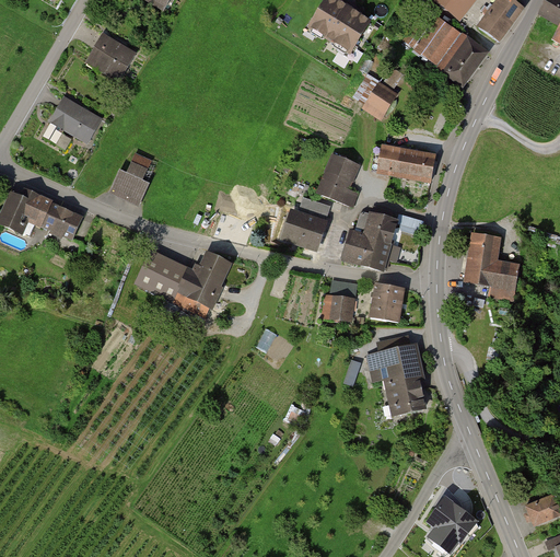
[(370,24),(331,0),(319,0),(303,27),(350,57),(370,24)]
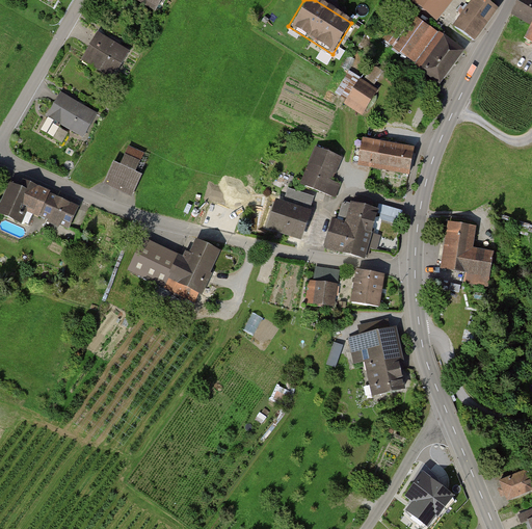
[(416,0),(433,14),(444,0),(416,0)]
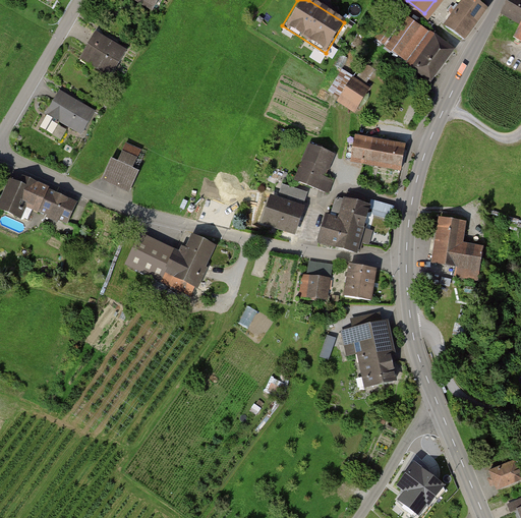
[(488,7),(478,0),(461,0),(445,22),(466,38),(488,7)]
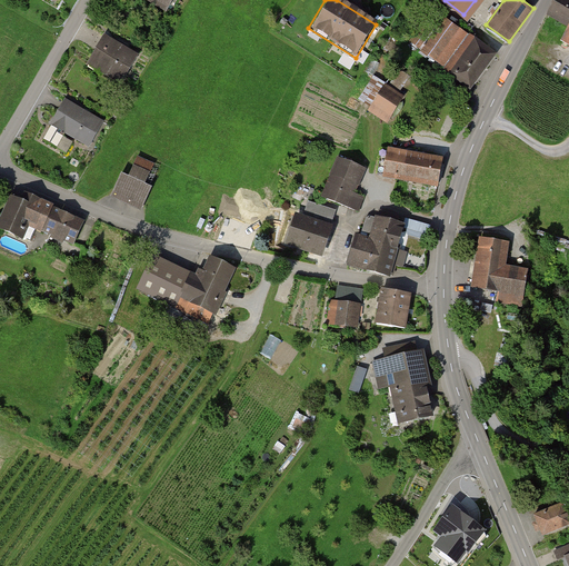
[(561,0),(551,18),(568,28),(568,0),(561,0)]
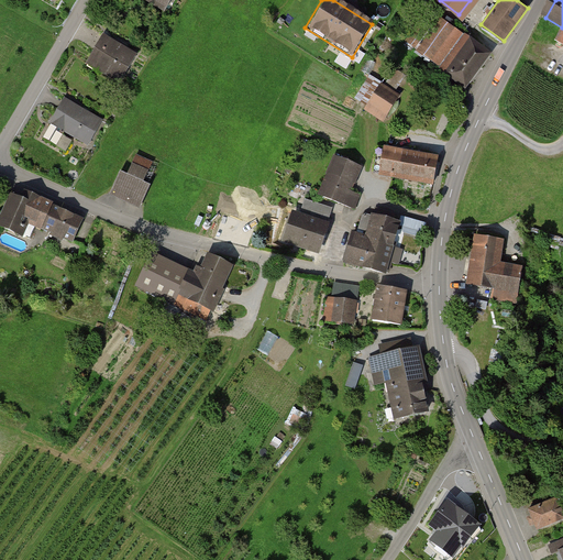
[(489,52),(440,15),(434,23),(424,15),(406,41),(465,85),(489,52)]
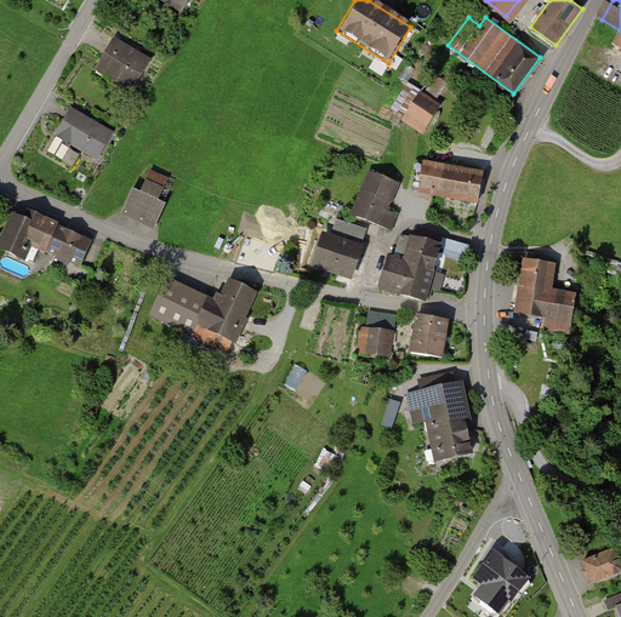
[(151,58),(114,36),(97,67),(134,87),(151,58)]
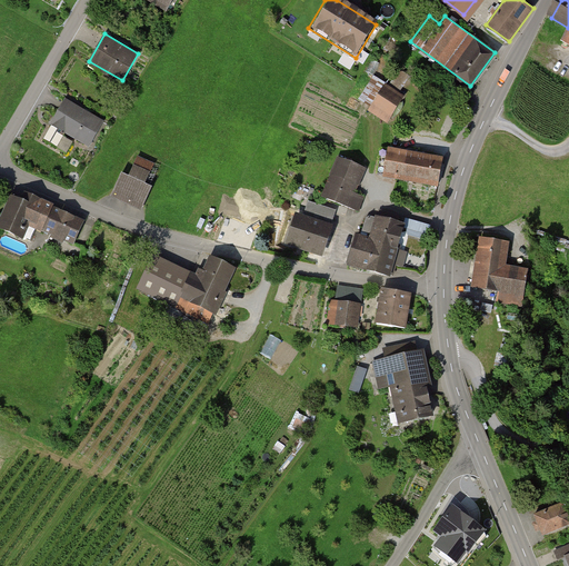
[(402,95),(386,83),(371,105),(389,116),(402,95)]
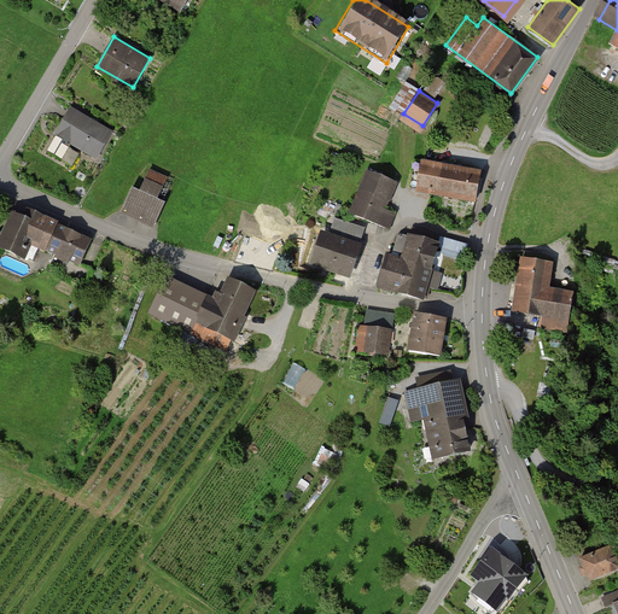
[(98,156),(115,128),(74,105),(58,133),(98,156)]
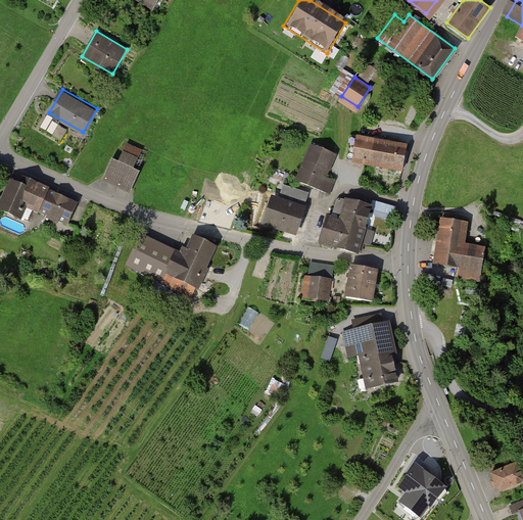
[(407,145),(358,136),(353,159),(402,169),(407,145)]
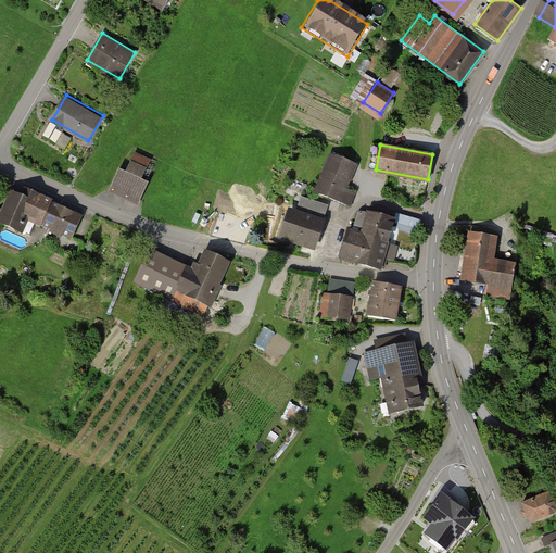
[(108,190),(139,205),(151,181),(143,178),(152,160),(136,152),(126,171),(119,167),(108,190)]
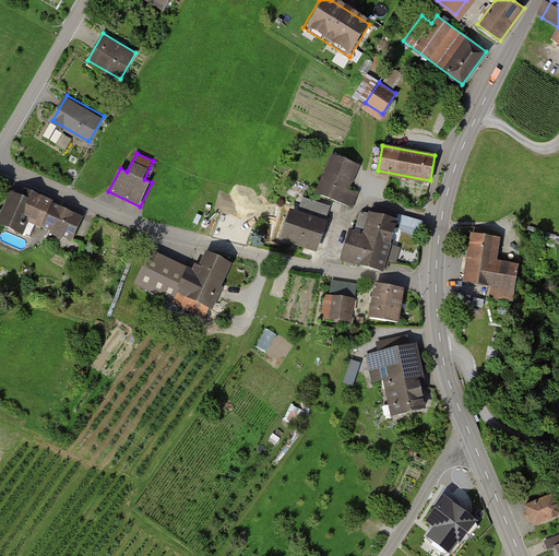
[(357,163),(334,154),(318,191),(352,204),(356,191),(346,188),(357,163)]
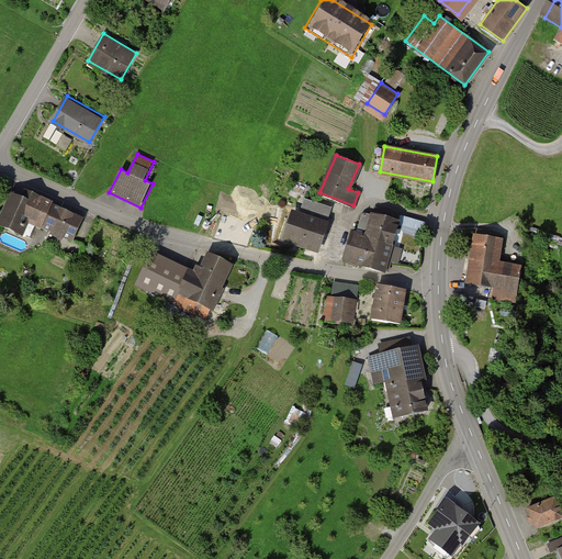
[(27,222),(74,242),(86,214),(31,190),(26,199),(10,191),(0,213),(0,224),(22,234),(27,222)]
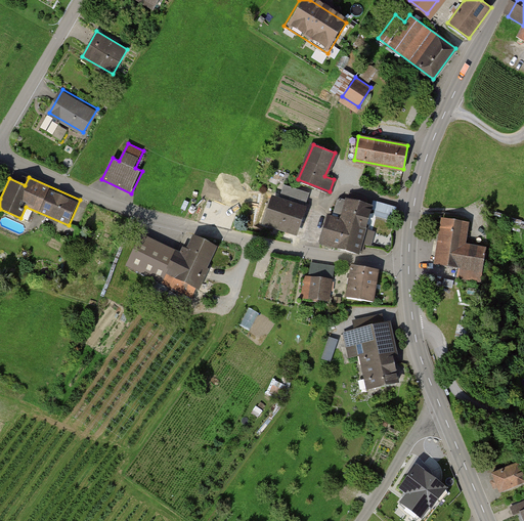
[(292,194),(281,190),(270,224),(296,232),(304,207),(289,202),(292,194)]
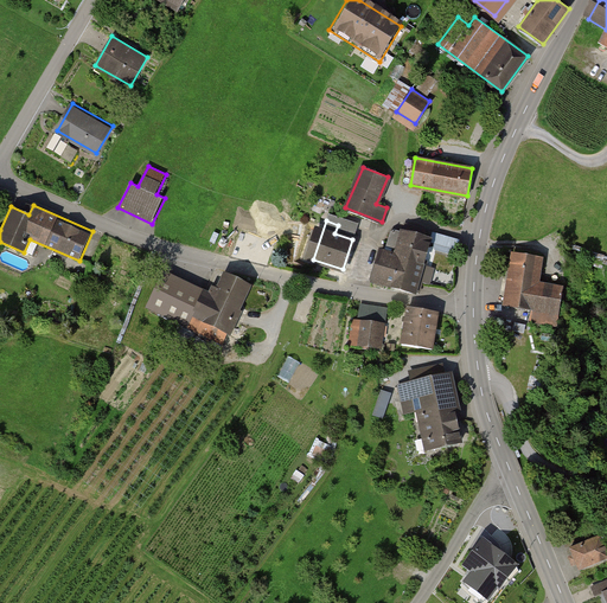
[(407,222),(404,230),(395,228),(390,230),(387,243),(394,245),(391,252),(382,250),(374,278),(415,290),(429,238),(420,236),(423,226),(407,222)]
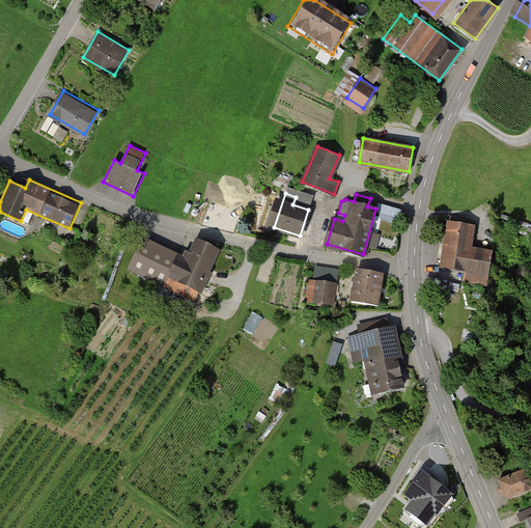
[(475,225),(447,221),(440,265),(468,269),(466,280),(486,283),(491,252),(471,249),(475,225)]
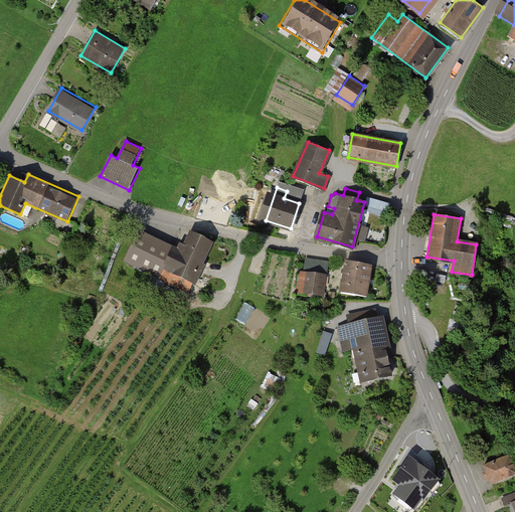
[(126,259),(189,288),(211,241),(191,231),(185,244),(180,241),(177,248),(140,230),(126,259)]
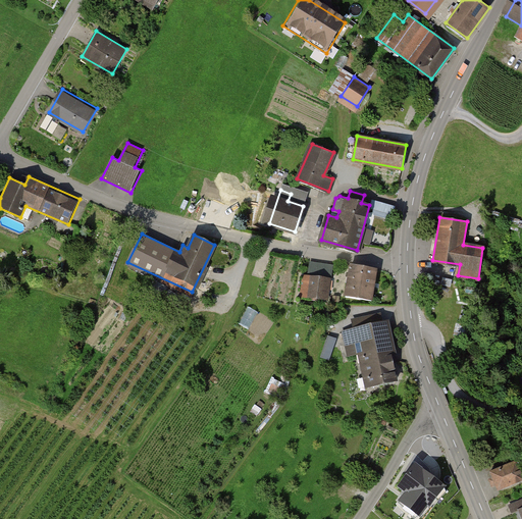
[(379,268),(350,265),(347,297),(376,300),(379,268)]
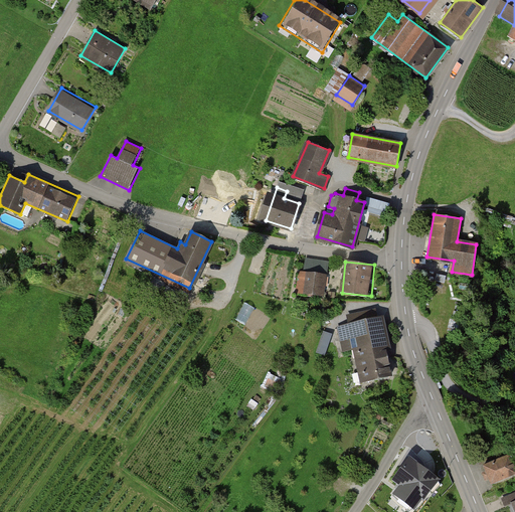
[(301,270),(298,294),(327,297),(330,273),(301,270)]
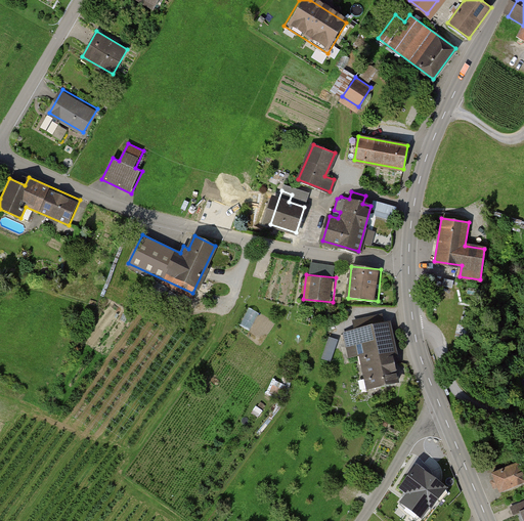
[(300,316),(296,329),(305,333),(310,320),(300,316)]
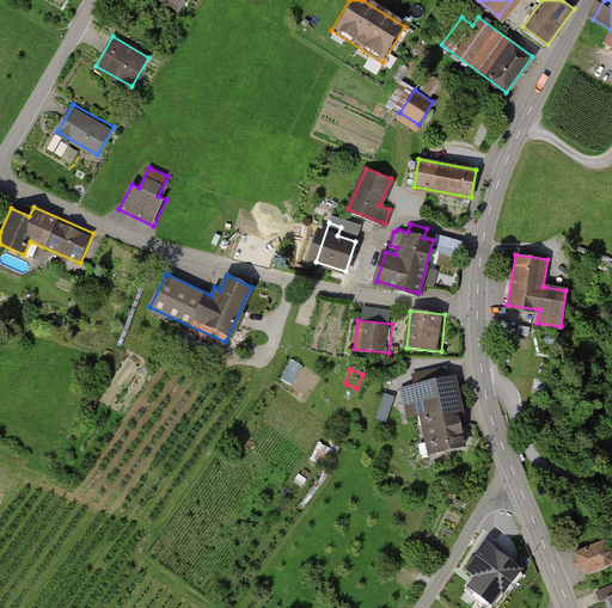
[(418,416),(427,453),(463,444),(457,413),(466,411),(458,375),(404,387),(410,417),(418,416)]
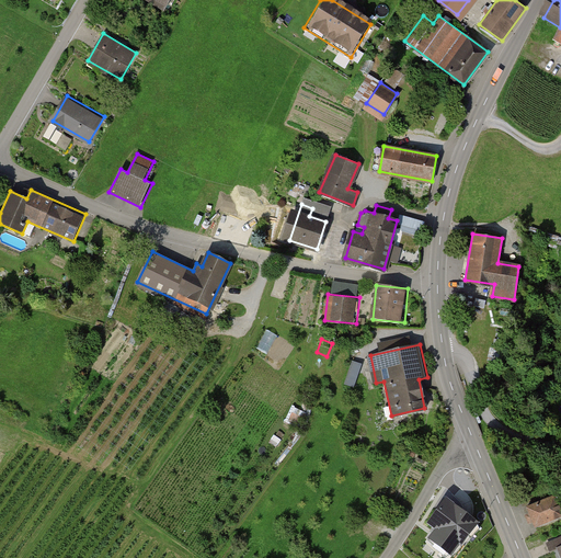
[(353,356),(347,379),(357,382),(363,360),(353,356)]
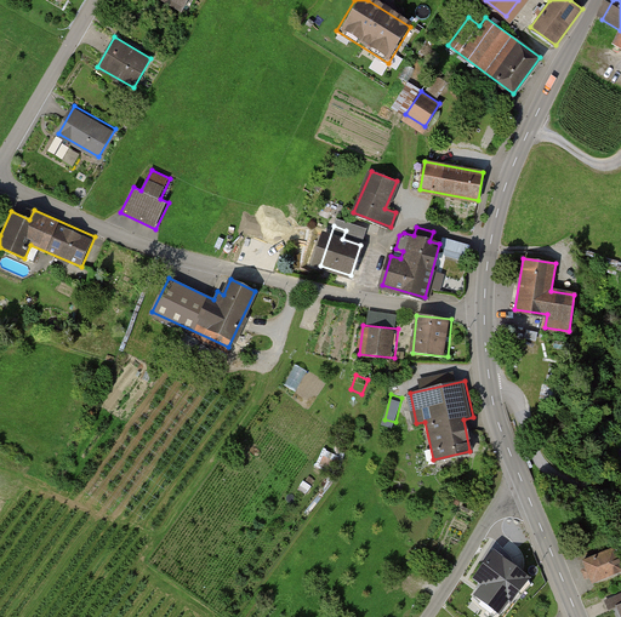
[(620,552),(616,541),(581,554),(591,580),(620,567),(620,552)]
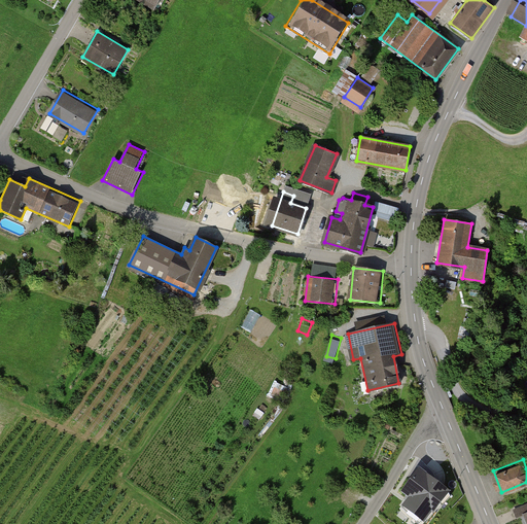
[(401,503),(424,521),(450,488),(419,465),(401,488),(409,494),(401,503)]
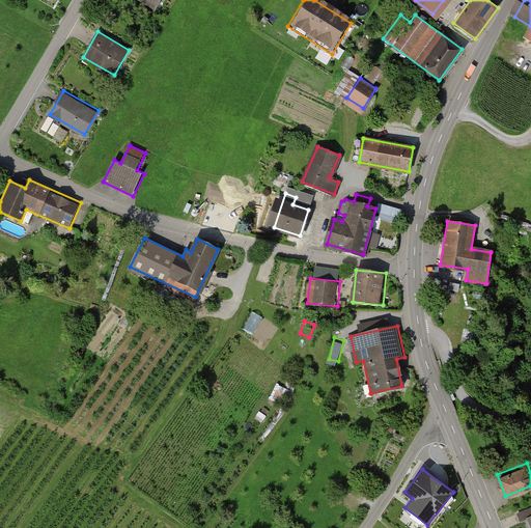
[(522,517),(530,512),(530,505),(530,504),(519,508),(522,517)]
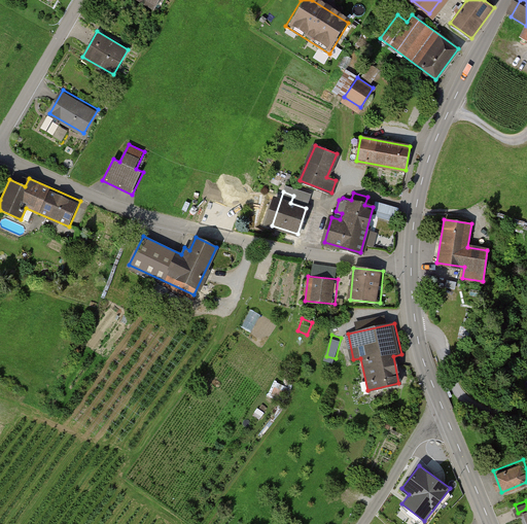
All buildings are outlined.
